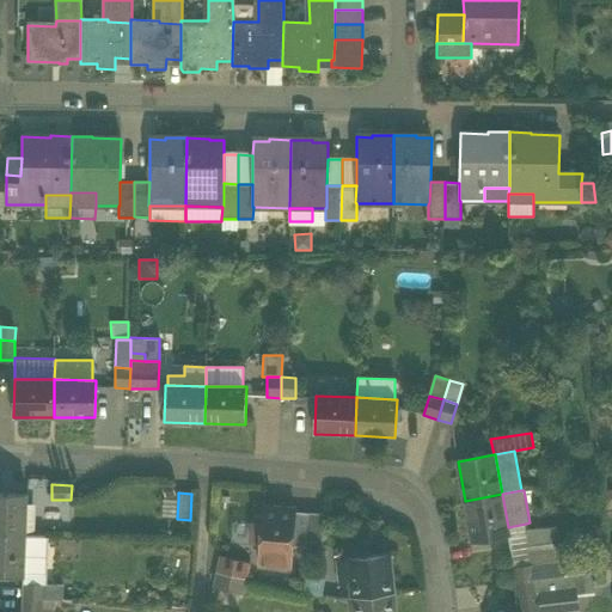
[(0,494),(0,534),(25,536),(28,495),(0,494)]
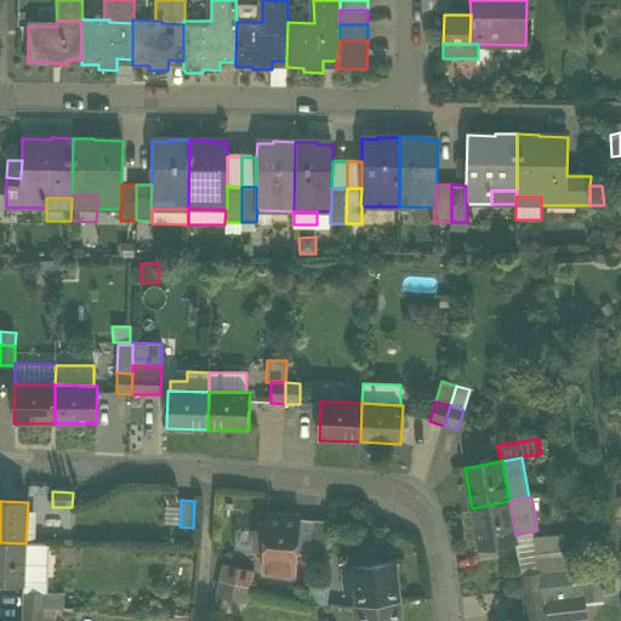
[(513,520),(510,501),(472,508),(479,548),(516,542),(517,541),(516,535),(513,520)]
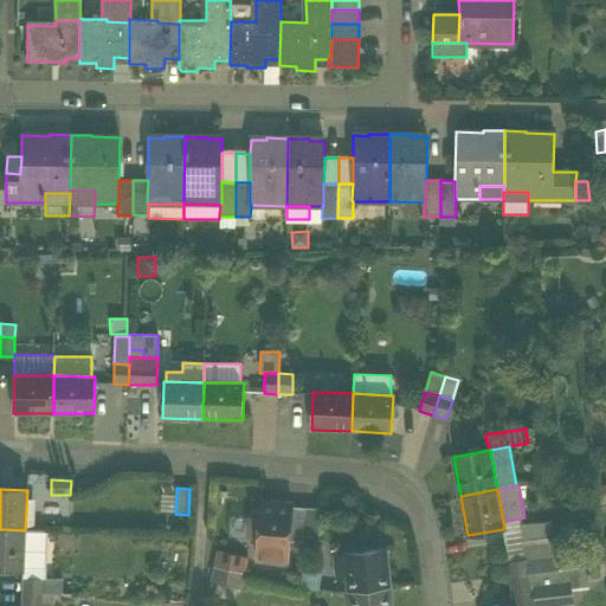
[(161,514),(175,514),(176,495),(162,494),(161,514)]
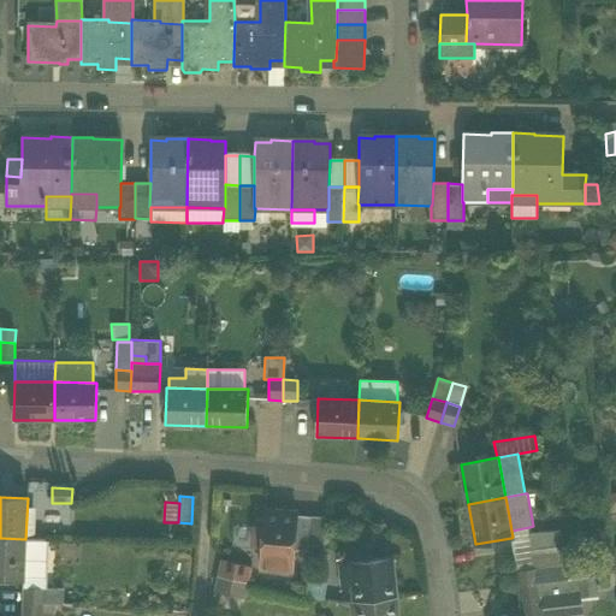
[(261,568),(294,570),(295,550),(297,516),(298,513),(266,510),(265,528),(258,527),(255,529),(254,544),(256,546),(264,548),(261,568)]
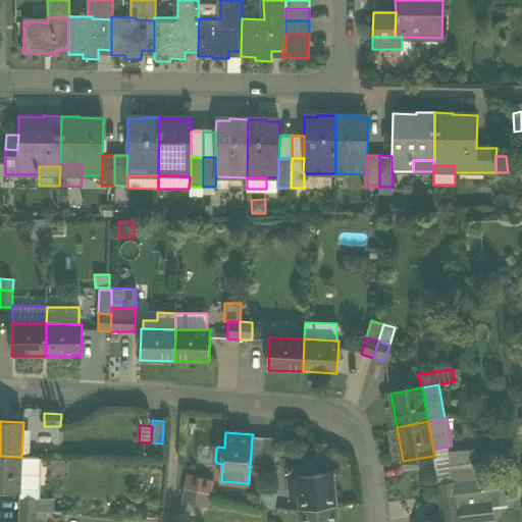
[(250,466),(262,467),(264,438),(252,437),(250,466)]
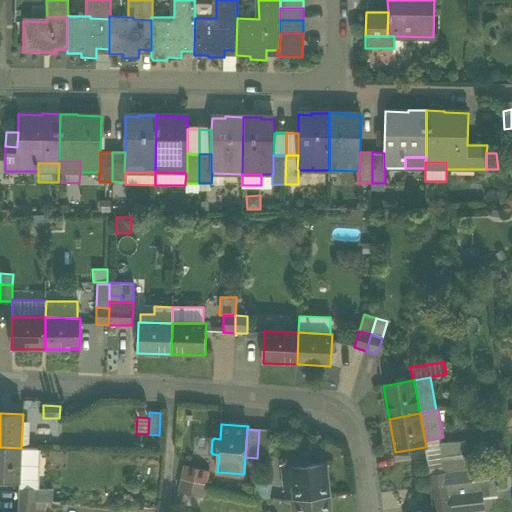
[(271,431),(259,430),(257,458),(269,459),(271,431)]
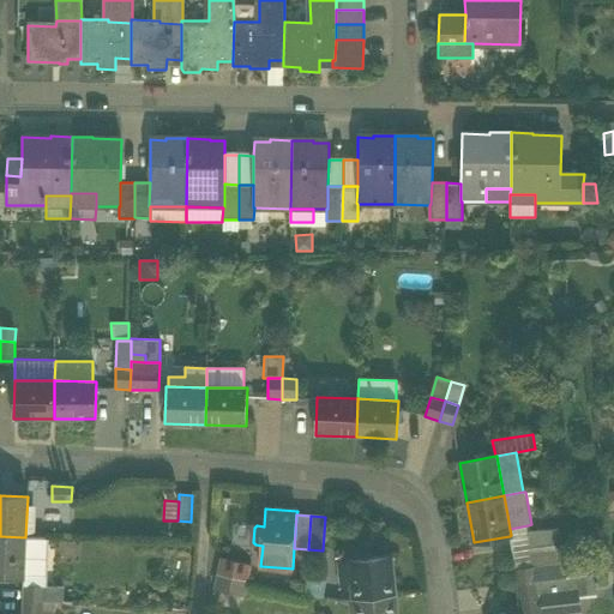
[(254,528),(257,525),(233,524),(230,542),(256,545),(253,542),(254,528)]
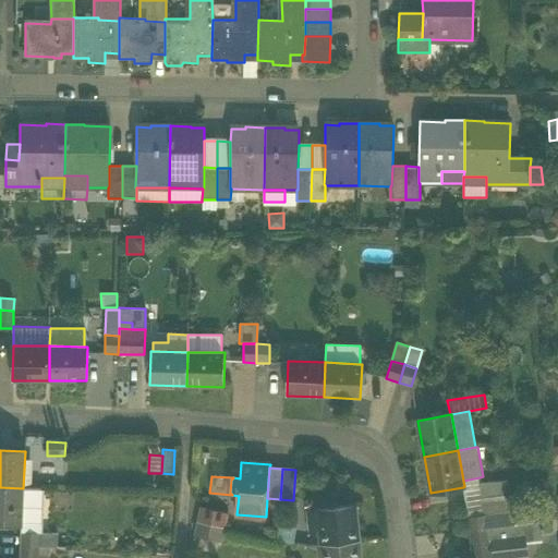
[(463,487),(468,518),(483,516),(481,498),(483,498),(481,484),(480,477),(463,481),(464,486),(463,487)]
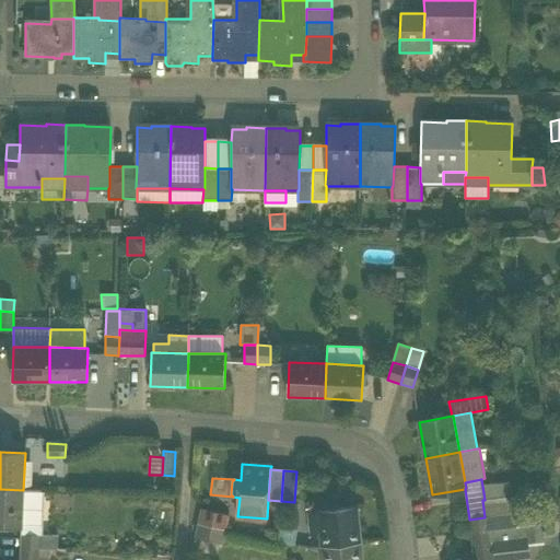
[(482,486),(485,500),(509,497),(506,482),(482,486)]
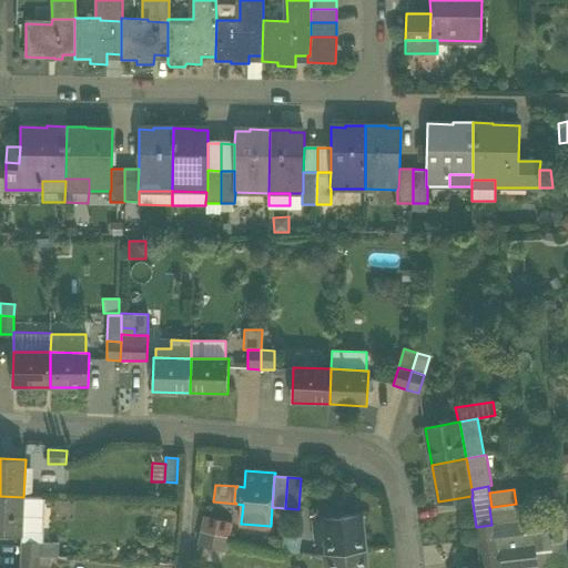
[(0,534),(22,535),(22,531),(41,533),(42,498),(23,497),(0,496),(0,534)]
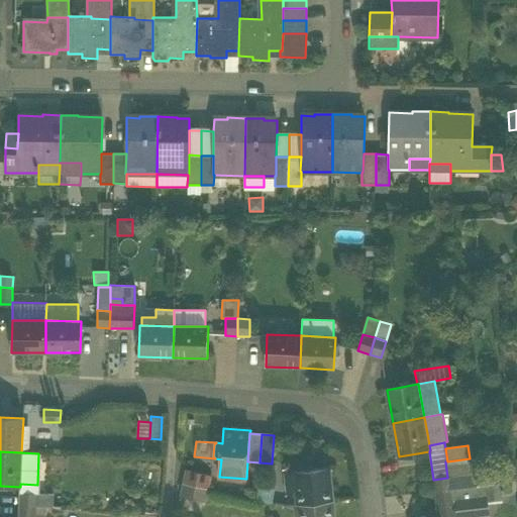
[(472,475),(470,458),(447,461),(445,461),(447,478),(450,478),(472,475)]
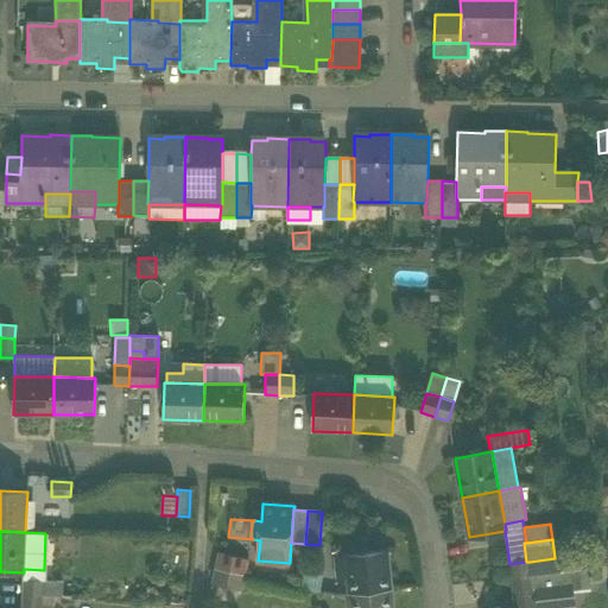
[(221,553),(217,569),(214,584),(241,591),(245,575),(248,561),(221,553)]
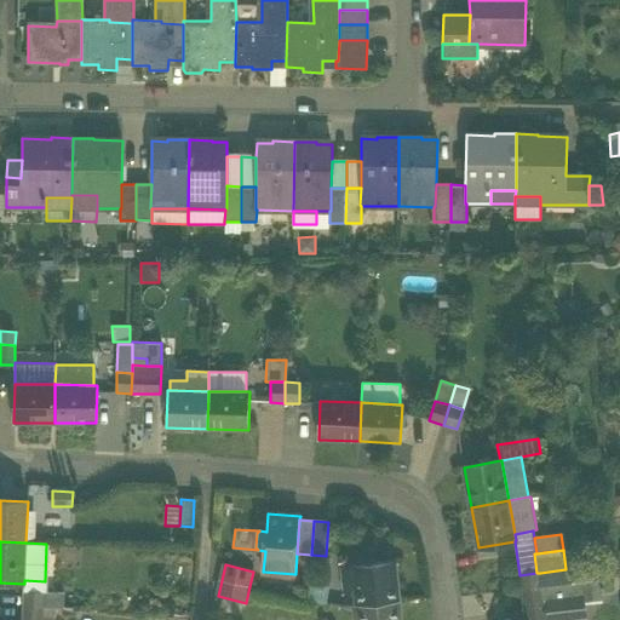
[(372,567),(354,569),(355,583),(357,607),(399,602),(395,564),(372,567)]
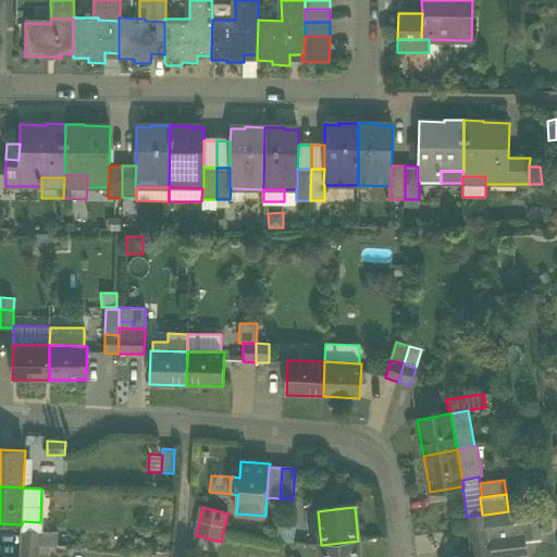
[(309,524),(319,523),(318,511),(308,512),(309,524)]
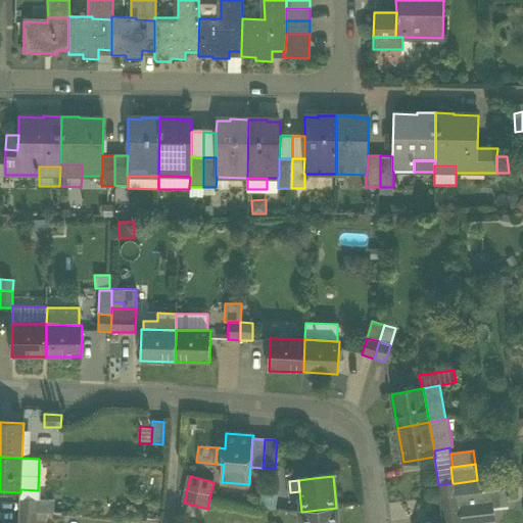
[(477,480),(456,483),(457,495),(481,492),(479,480),(477,480)]
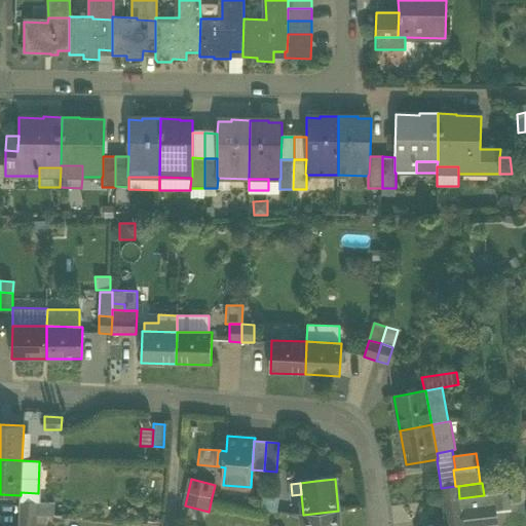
[(442,500),(459,498),(458,486),(455,486),(441,488),(442,500)]
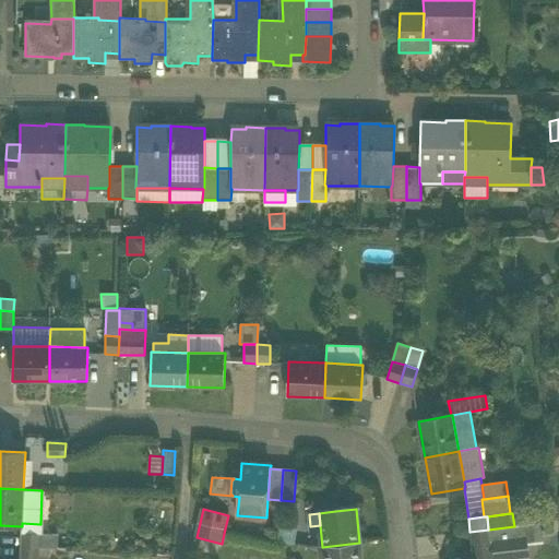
[(39,535),(40,524),(22,523),(22,526),(22,534),(39,535)]
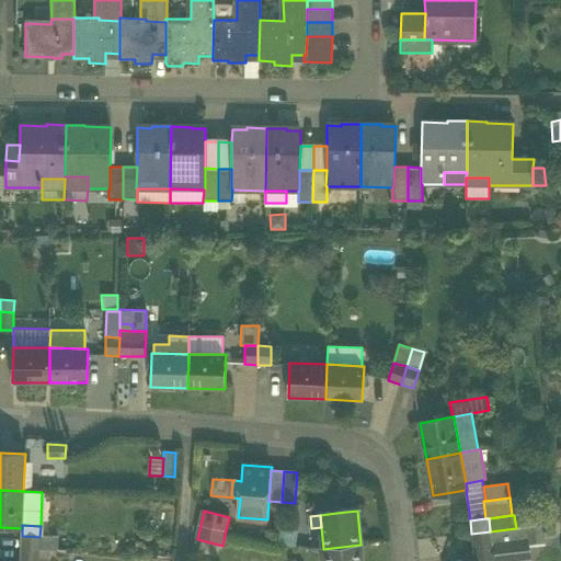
[(299,529),(281,526),(279,542),(295,546),(299,529)]
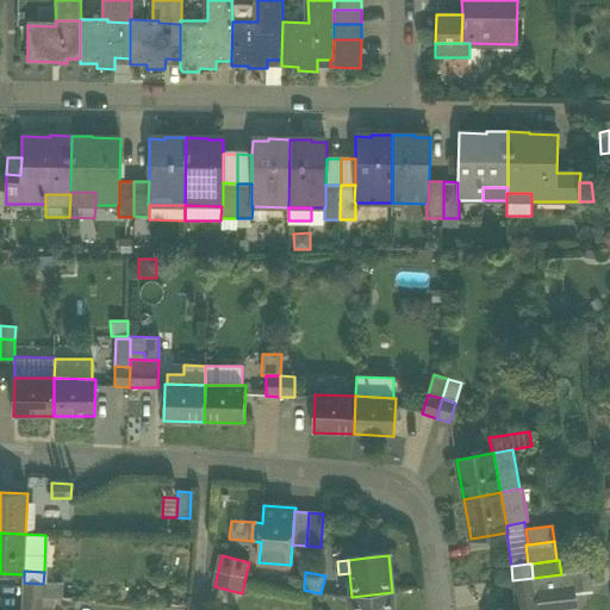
[(561,574),(533,578),(534,592),(537,592),(537,596),(573,592),(586,591),(584,572),(561,574)]
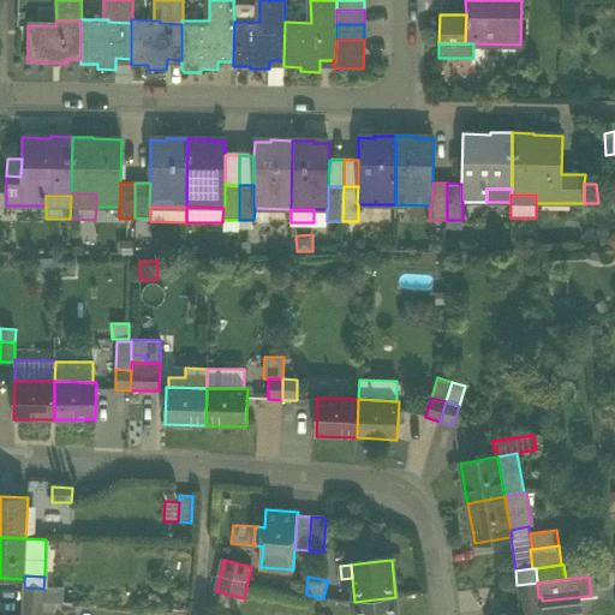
[(519,599),(538,597),(537,583),(517,585),(519,599)]
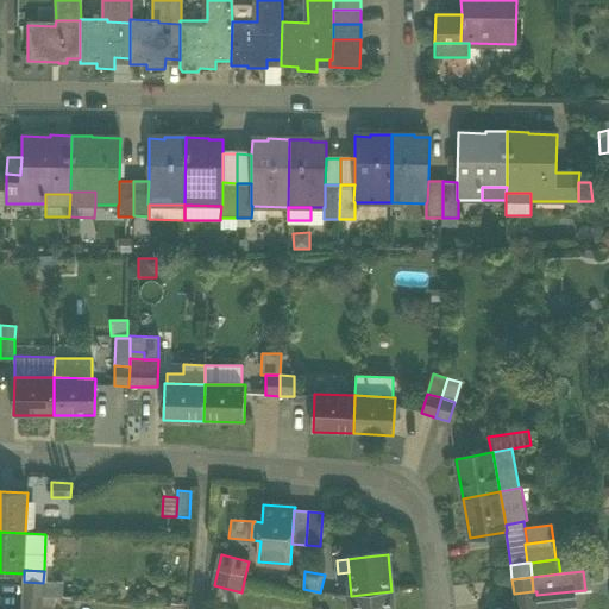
[(63,583),(43,583),(24,582),(23,596),(43,597),(55,598),(62,598),(63,583)]
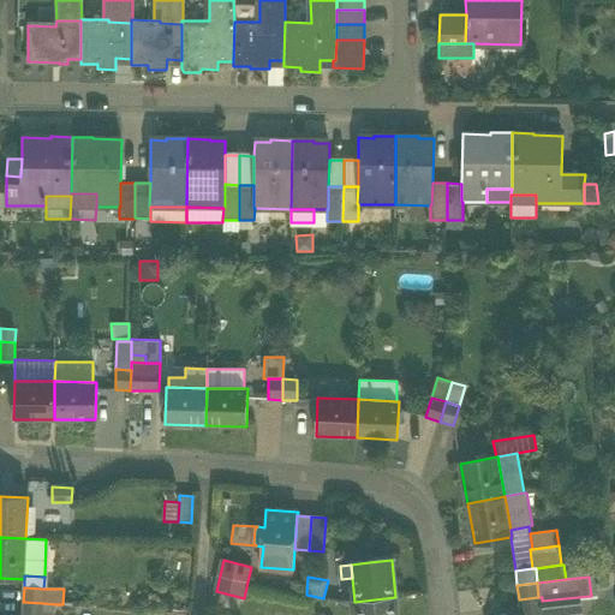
[(396,614),(395,597),(354,602),(354,614),(396,614)]
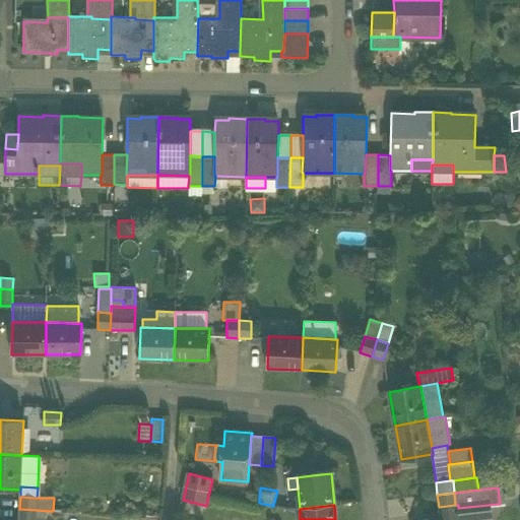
[(459,519),(458,508),(458,505),(455,505),(439,507),(440,519),(459,519)]
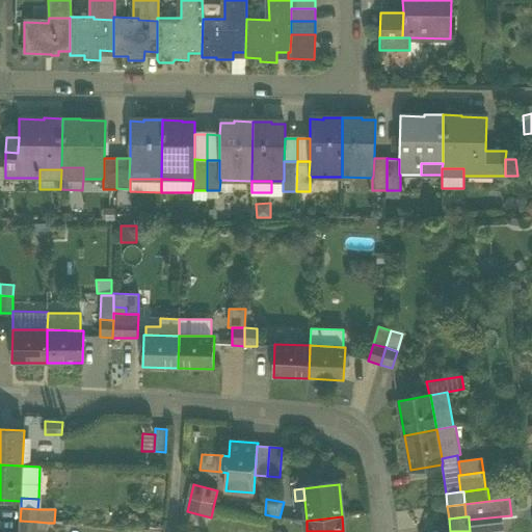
[(500,516),(469,520),(470,531),(487,531),(502,531),(500,516)]
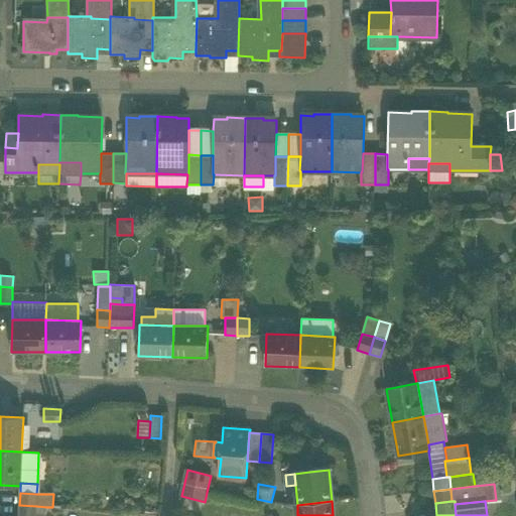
[(35,515),(36,506),(19,505),(18,515),(35,515)]
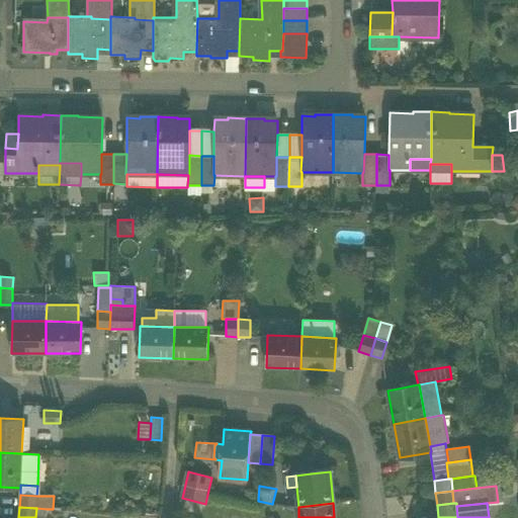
[(36,508),(35,517),(46,517),(47,509),(36,508)]
